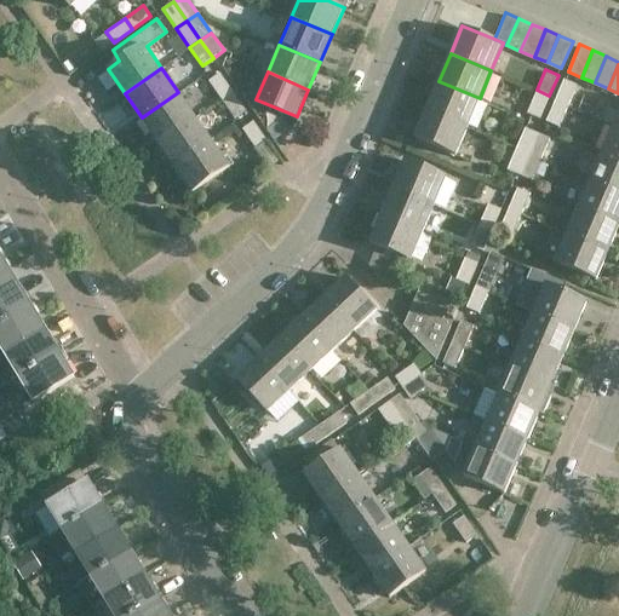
[(233,91),(219,73),(208,80),(221,99),(233,91)]
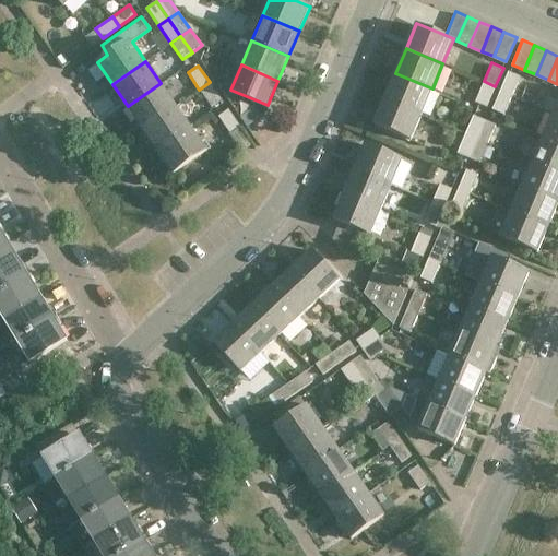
[(512,94),(520,74),(509,70),(500,89),(512,94)]
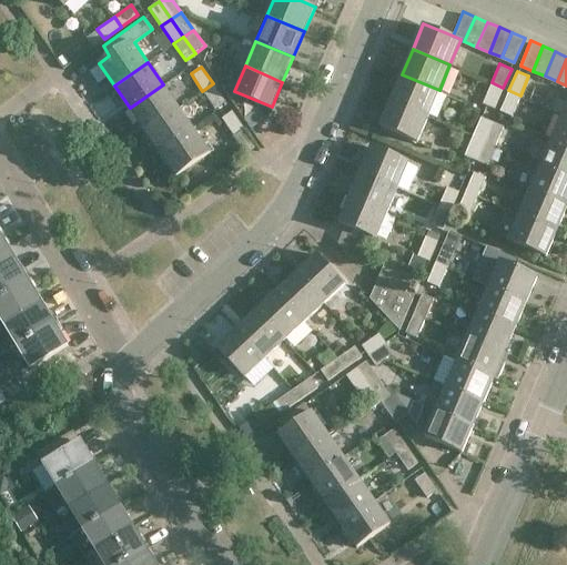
[(439,90),(402,74),(391,99),(428,115),(439,90)]
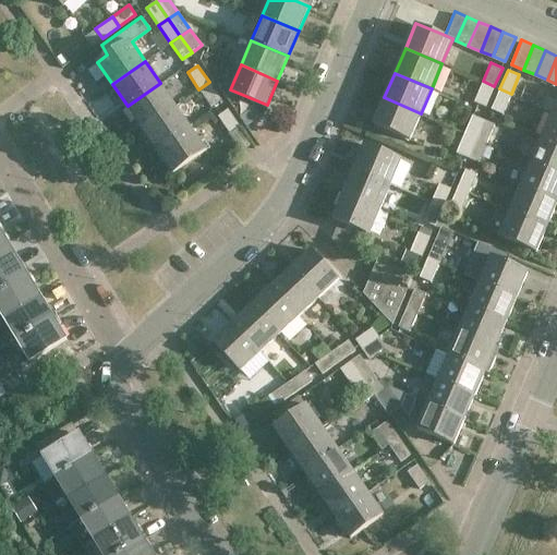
[(483,81),(474,99),(486,105),(494,86),(483,81)]
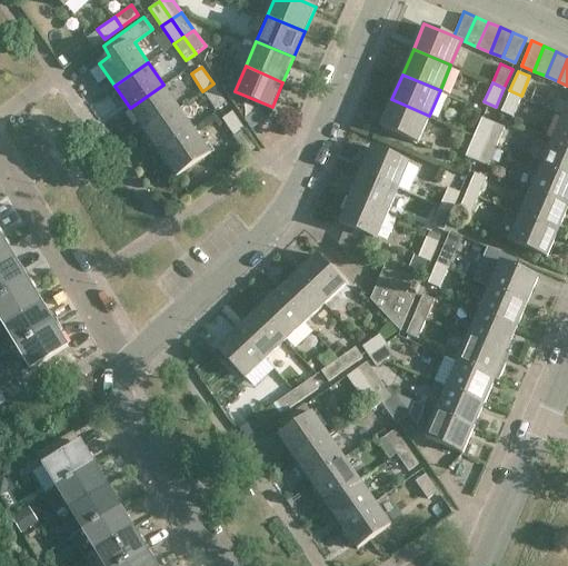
[(202,91),(215,108),(225,101),(213,83),(202,91)]
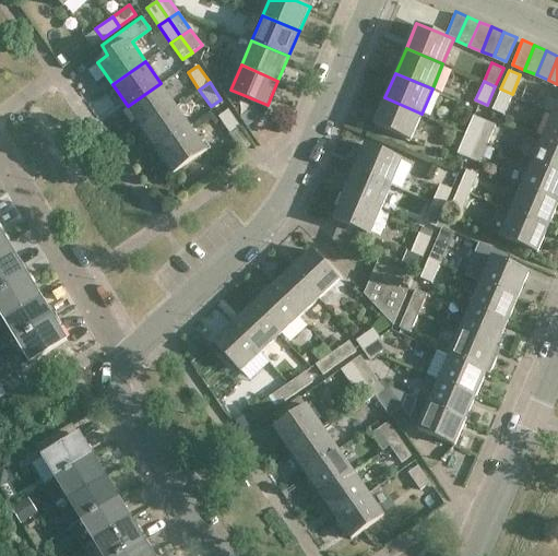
[(143,128),(176,105),(161,83),(128,106),(143,128)]
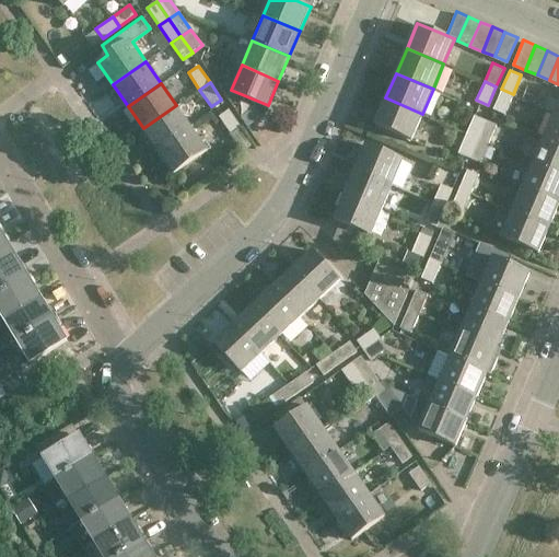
[(501,89),(493,107),(505,113),(513,94),(501,89)]
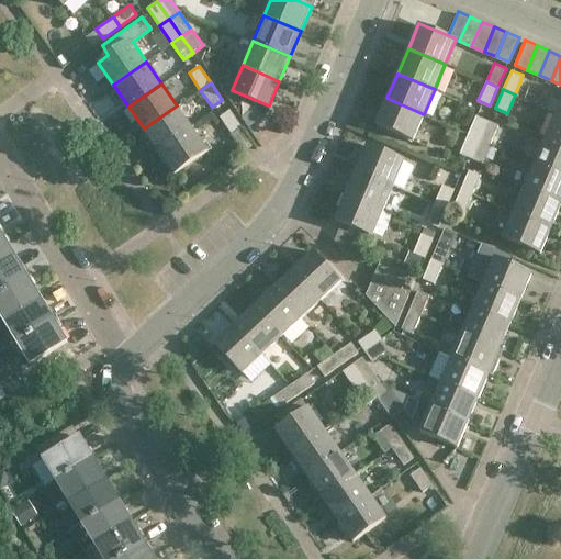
[(413,138),(424,114),(386,98),(377,123),(413,138)]
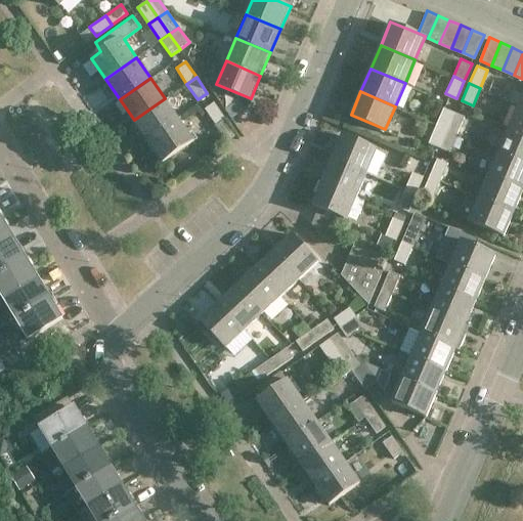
[(148,141),(180,120),(165,98),(134,120),(148,141)]
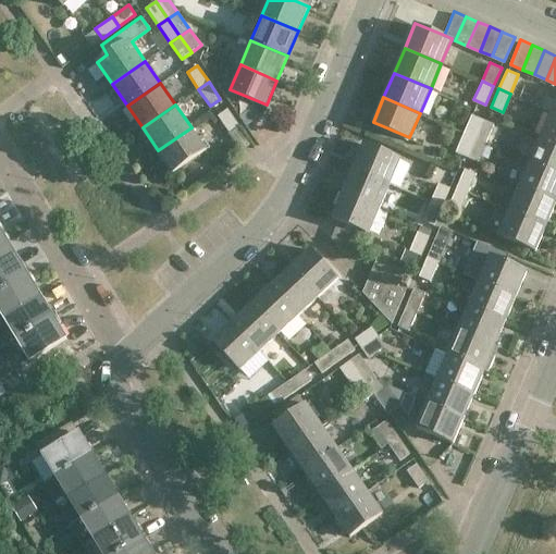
[(219,114),(231,131),(241,124),(229,108),(219,114)]
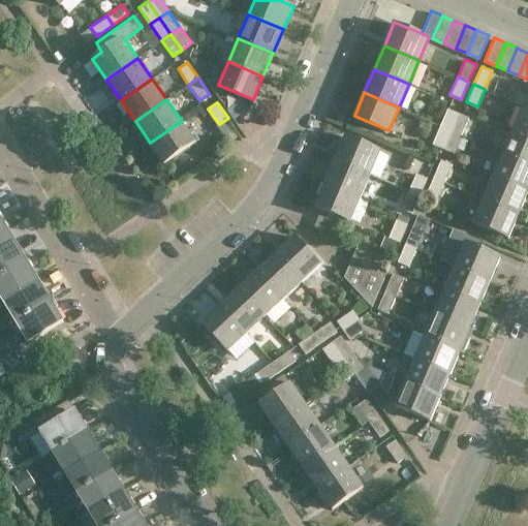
[(527,106),(524,105),(514,128),(527,134),(527,106)]
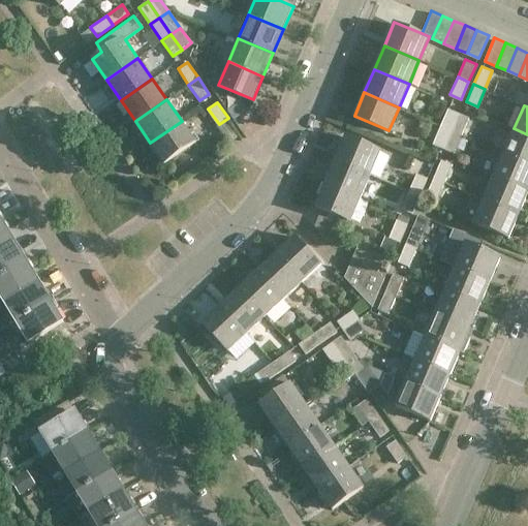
[(452,129),(459,112),(448,107),(440,125),(452,129)]
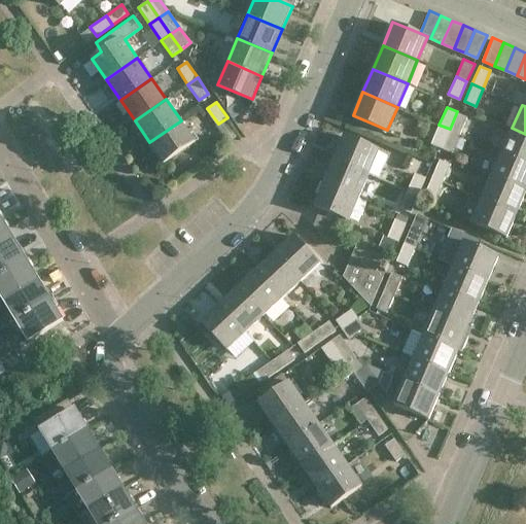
[(467,115),(457,111),(450,129),(460,134),(467,115)]
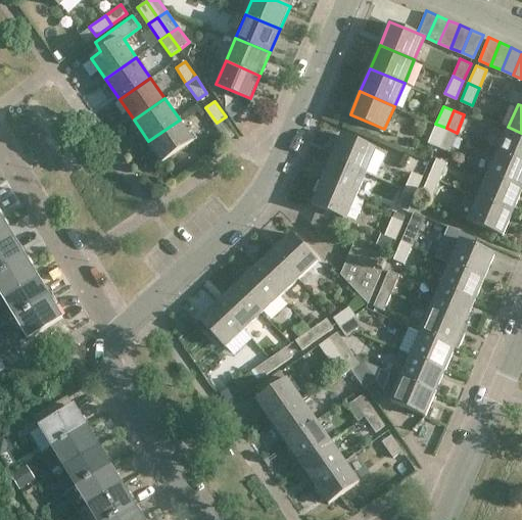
[(180,120),(148,141),(162,161),(194,139),(198,137),(192,129),(188,132),(180,120)]
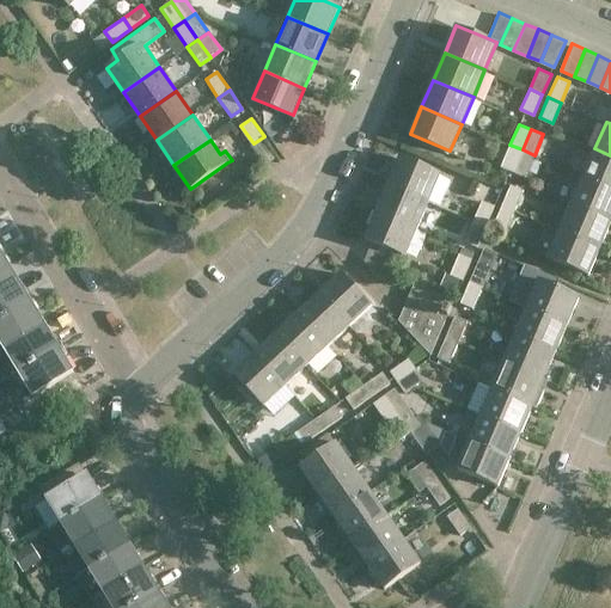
[(501,165),(513,171),(523,149),(509,145),(501,165)]
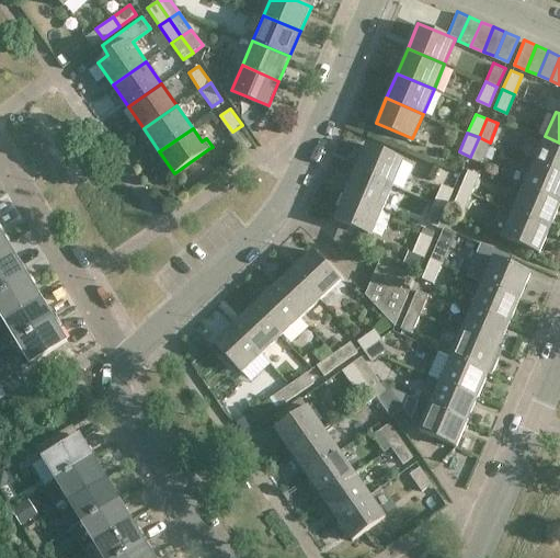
[(559,143),(545,136),(534,161),(559,172),(559,143)]
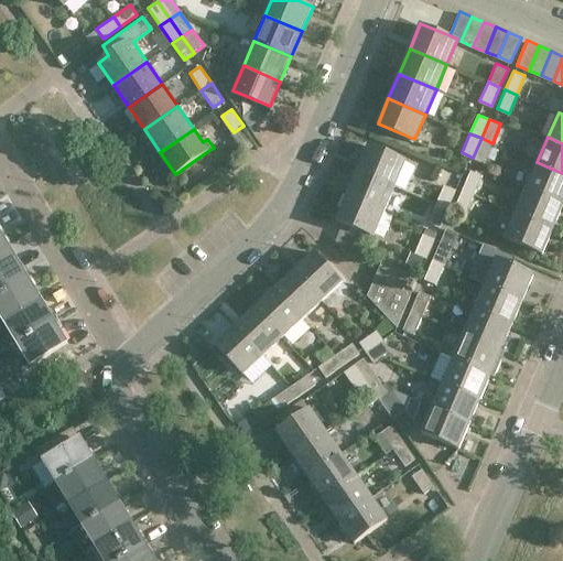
[(482,138),(473,158),(484,162),(493,143),(482,138)]
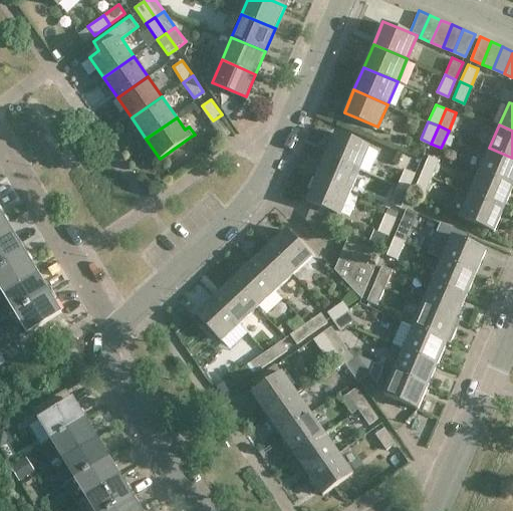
[(370,146),(336,131),(326,154),(360,169),(370,146)]
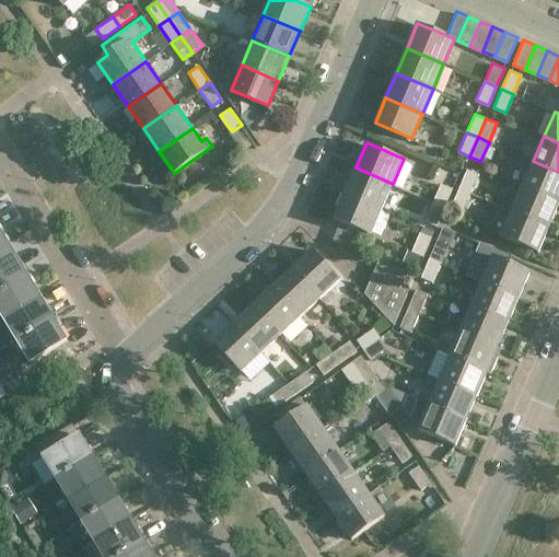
[(558,172),(533,161),(523,186),(558,201),(558,172)]
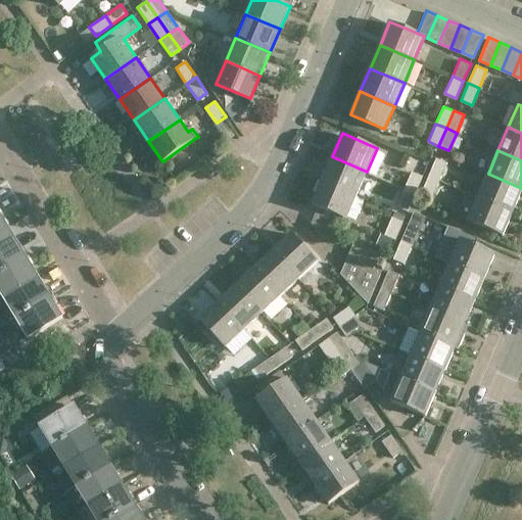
[(367,172),(332,156),(322,180),(357,195),(367,172)]
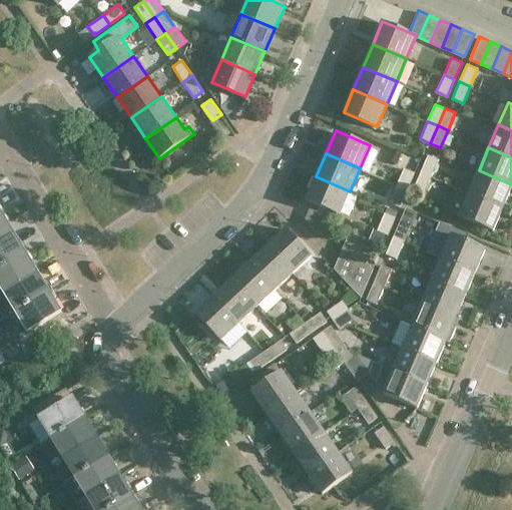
[(431,176),(438,159),(428,154),(420,172),(431,176)]
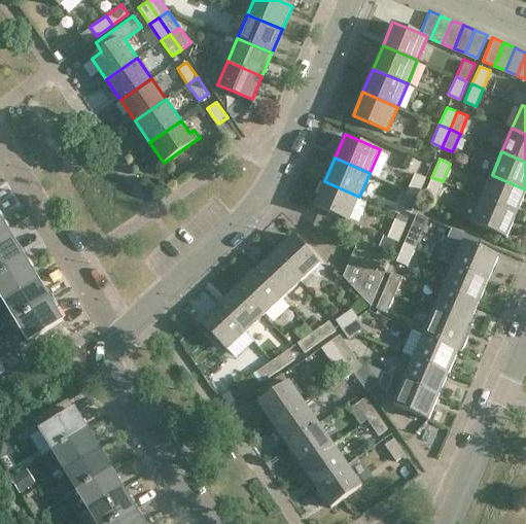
[(419,194),(426,176),(415,171),(408,189),(419,194)]
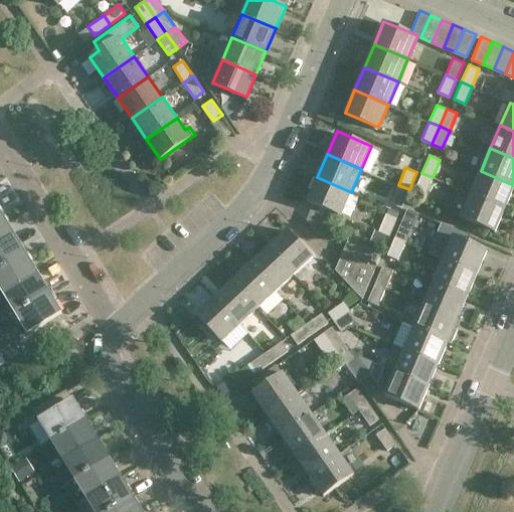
[(513,185),(481,171),(471,193),(505,208),(513,188),(513,185)]
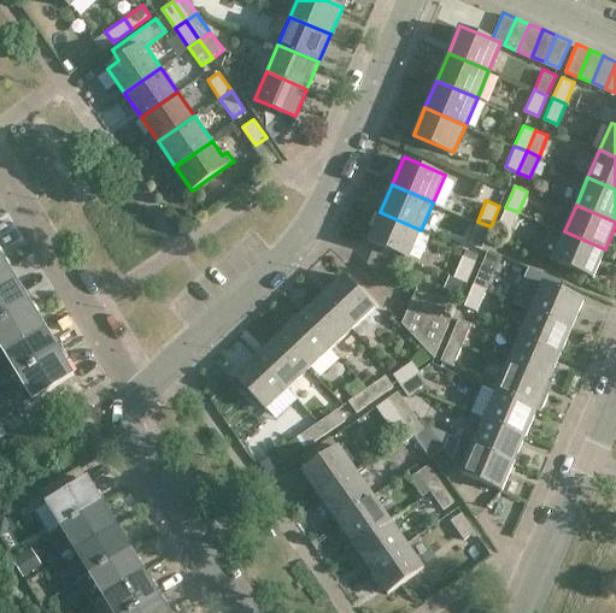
[(505,207),(497,228),(510,233),(518,212),(505,207)]
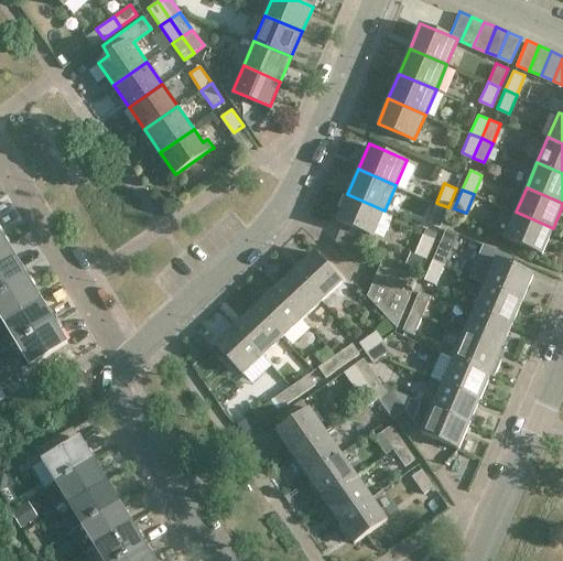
[(336,219),(374,235),(385,211),(347,194),(336,219)]
